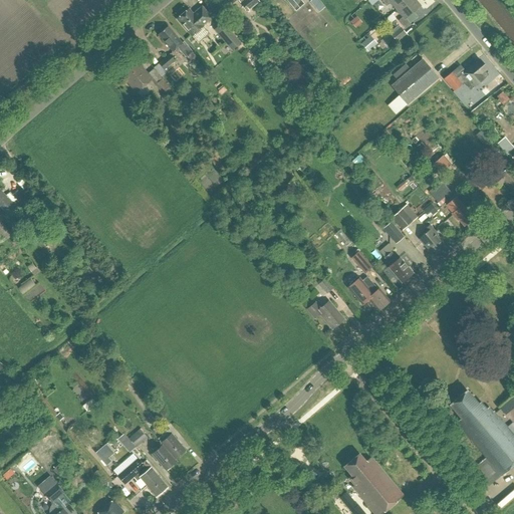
[(236,0),(238,0),(248,11),(260,0),(229,0),(232,4),(236,0)]
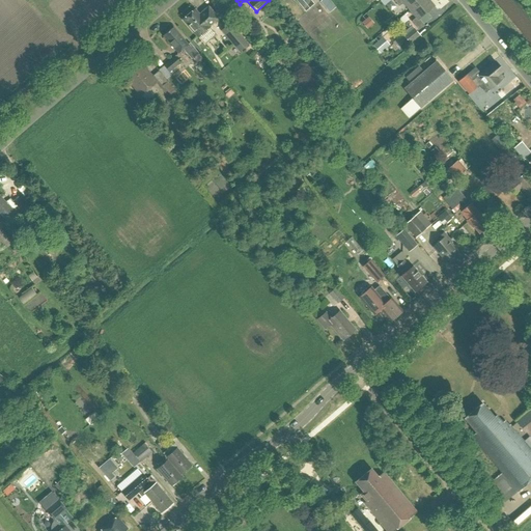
[(296,0),(305,11),(314,4),(310,0),(296,0)]
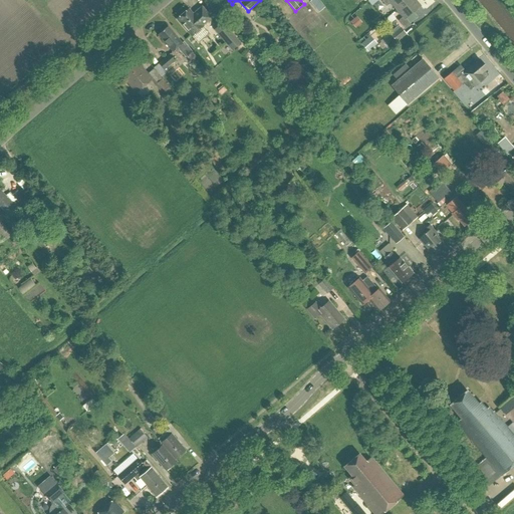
[(319,0),(311,0),(311,1),(319,11),(325,7),(319,0)]
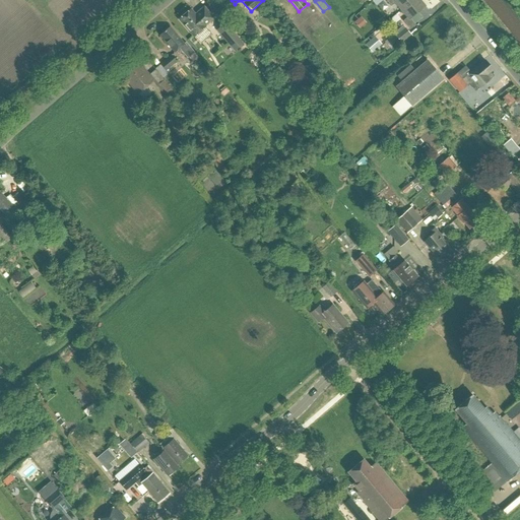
[(395,3),(401,10),(412,0),(385,0),(391,6),(395,3)]
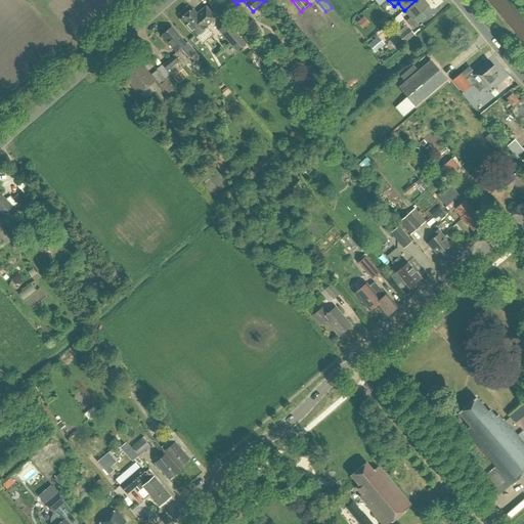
[(406,22),(412,29),(418,25),(413,19),(429,7),(423,0),(416,0),(404,10),(410,17),(406,22)]
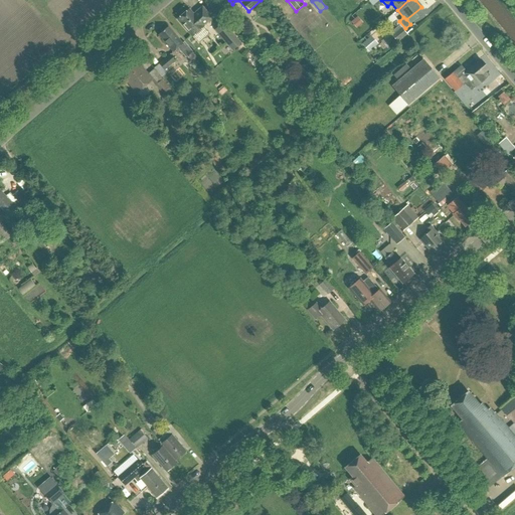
[(177,19),(192,36),(204,26),(203,26),(212,18),(202,6),(193,14),(189,9),(177,19)]
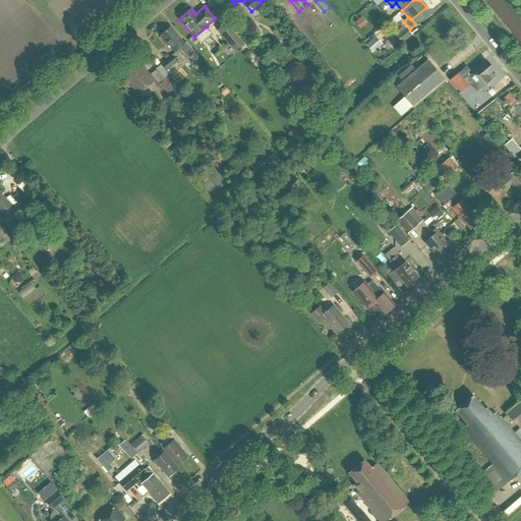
[(396,13),(386,20),(390,25),(399,19),(396,13)]
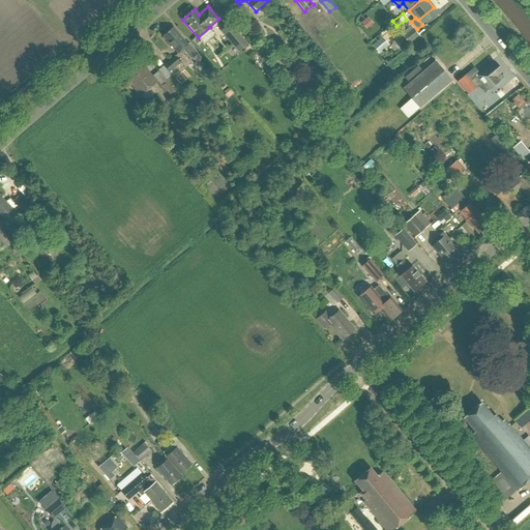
[(366,19),(362,23),(367,29),(372,25),(366,19)]
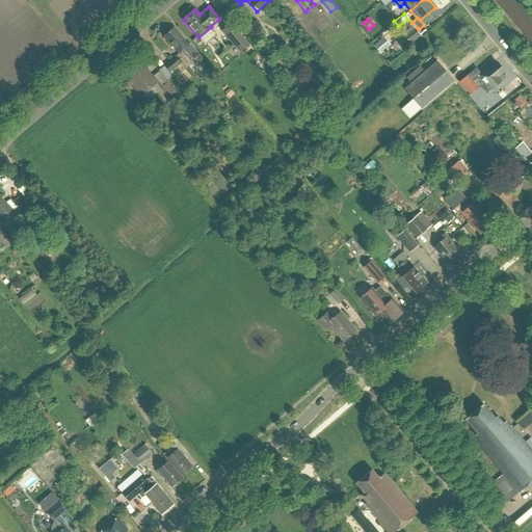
[(232,22),(222,30),(241,52),(250,44),(232,22)]
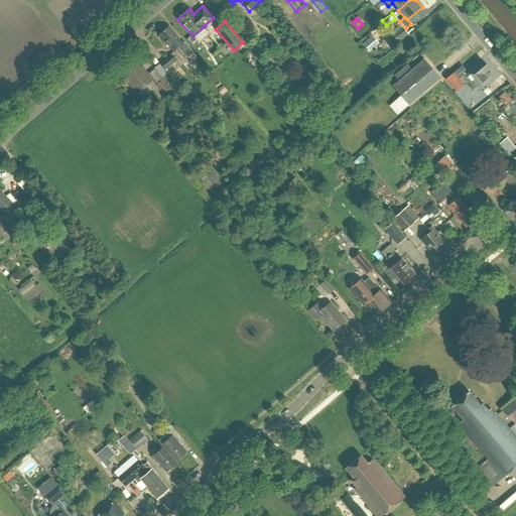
[(177,49),(185,58),(194,51),(184,42),(182,43),(168,26),(158,35),(173,52),(177,49)]
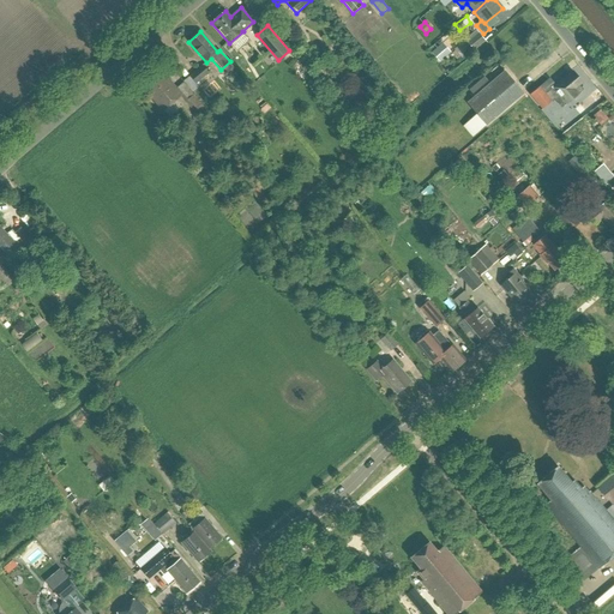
[(485,42),(477,34),(467,43),(473,52),(485,42)]
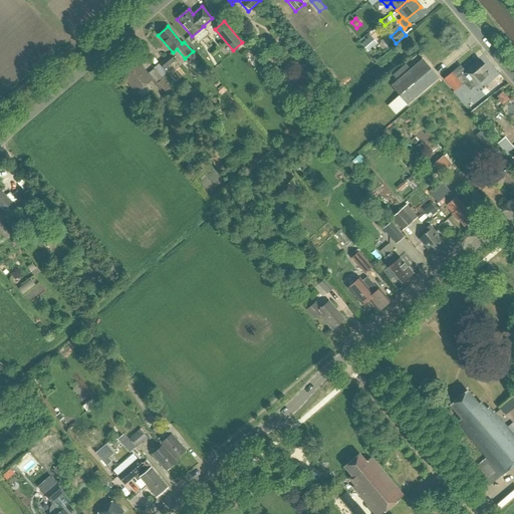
[(368,35),(359,44),(367,52),(376,43),(368,35)]
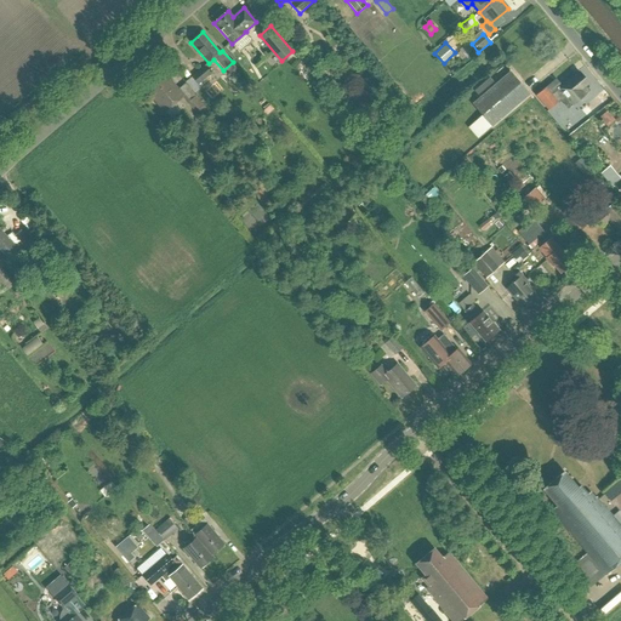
[(158,69),(142,83),(152,93),(151,96),(164,113),(184,96),(170,79),(167,81),(158,69)]
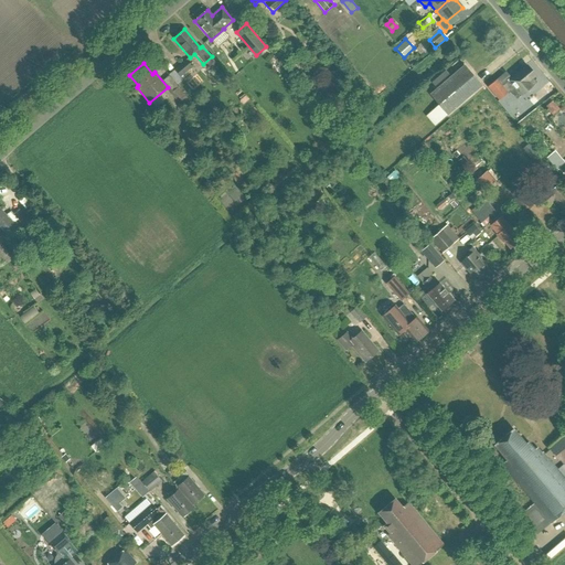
[(285,68),(295,80),(301,74),(291,63),(285,68)]
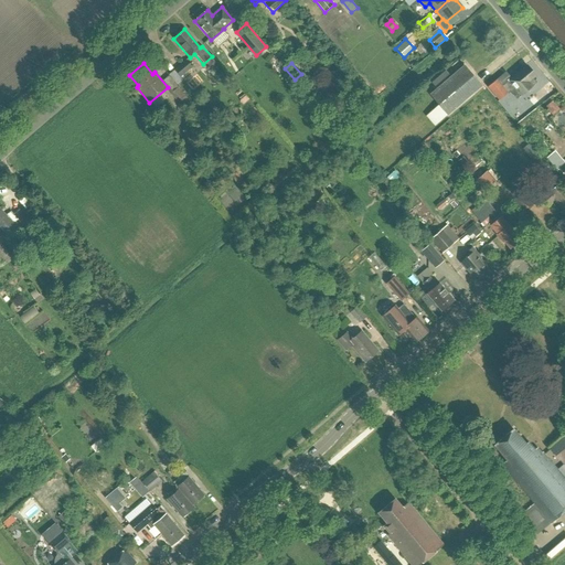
[(465,65),(429,94),(447,114),(481,85),(465,65)]
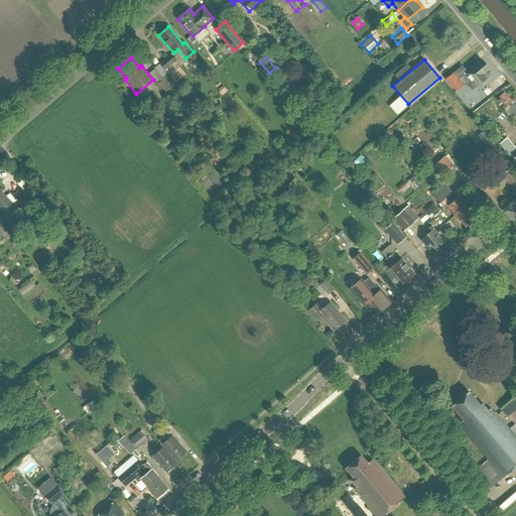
[(460,68),(445,79),(456,91),(466,82),(472,89),(476,86),(486,78),(483,75),(489,70),(481,59),(465,74),(460,68)]
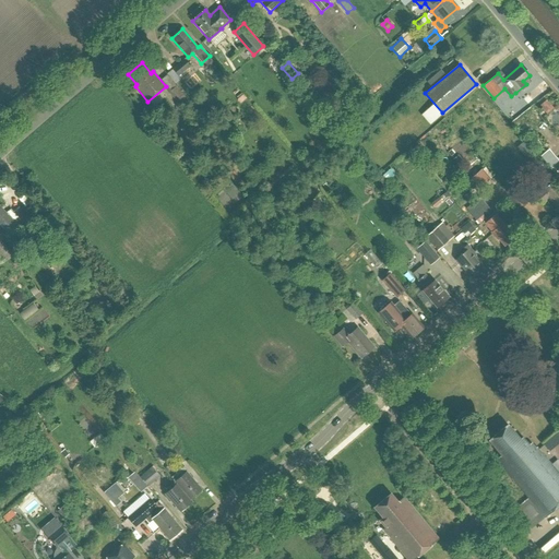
[(425,81),(428,85),(441,75),(437,71),(425,81)]
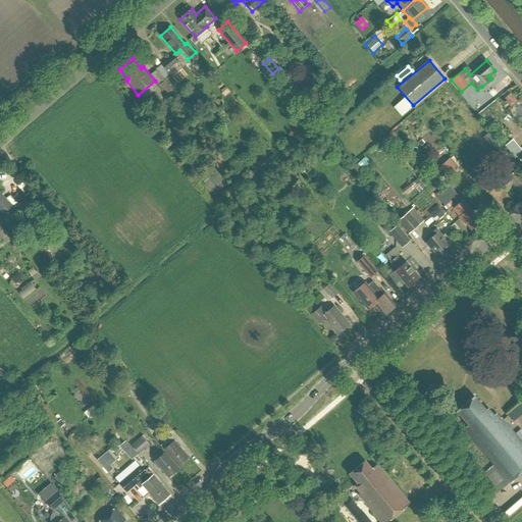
[(509,93),(503,99),(507,104),(514,98),(509,93)]
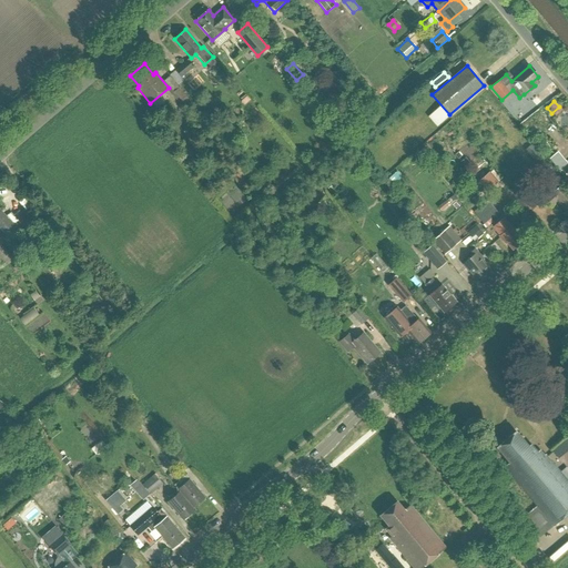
[(520,127),(525,132),(530,129),(526,123),(520,127)]
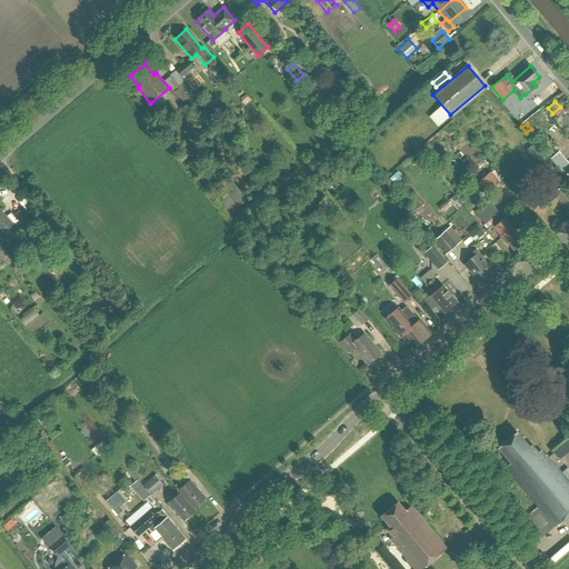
[(531,146),(526,150),(539,165),(545,160),(531,146)]
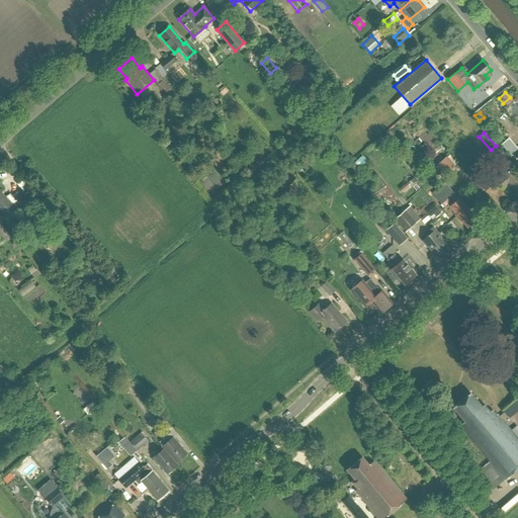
[(381,139),(386,145),(392,141),(386,135),(381,139)]
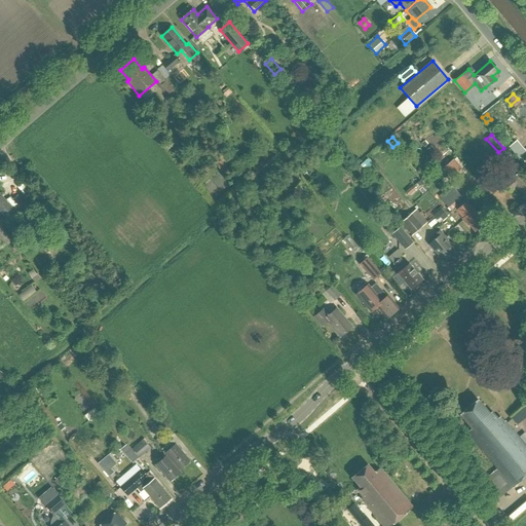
[(425,151),(429,156),(436,151),(430,146),(425,151)]
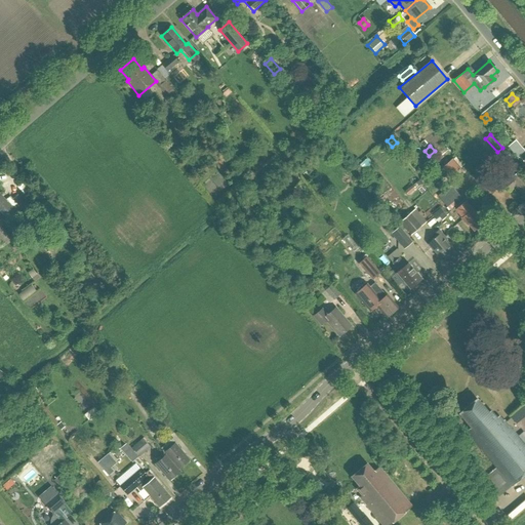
[(459,168),(452,160),(443,167),(450,175),(459,168)]
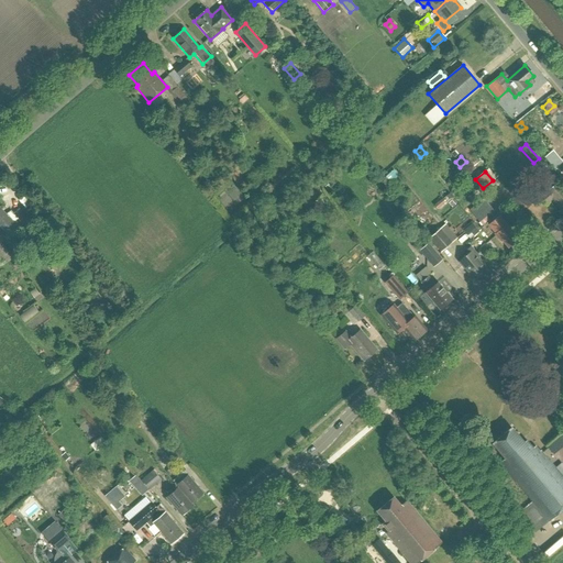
[(553,198),(562,209),(562,208),(562,189),(558,183),(558,181),(553,175),(543,183),(549,189),(541,196),(548,202),(553,198)]
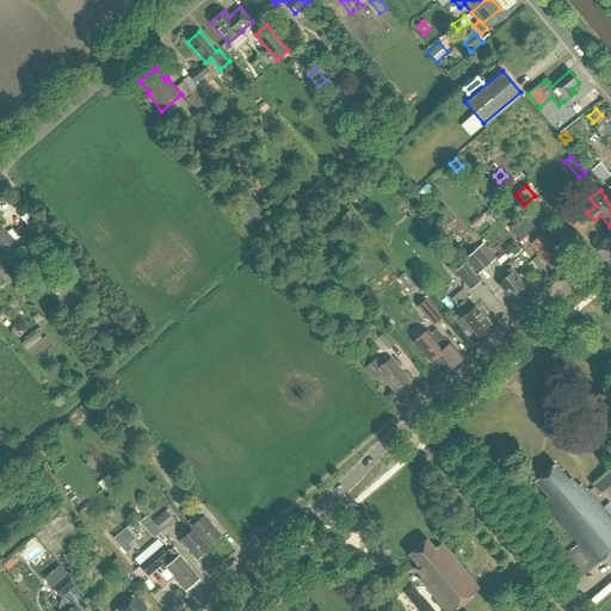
[(405,207),(411,210),(415,202),(409,198),(405,207)]
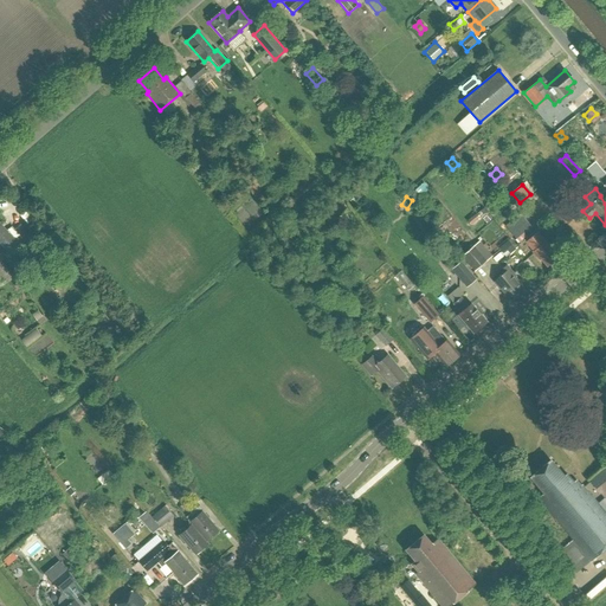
[(530,227),(520,214),(504,227),(515,240),(530,227)]
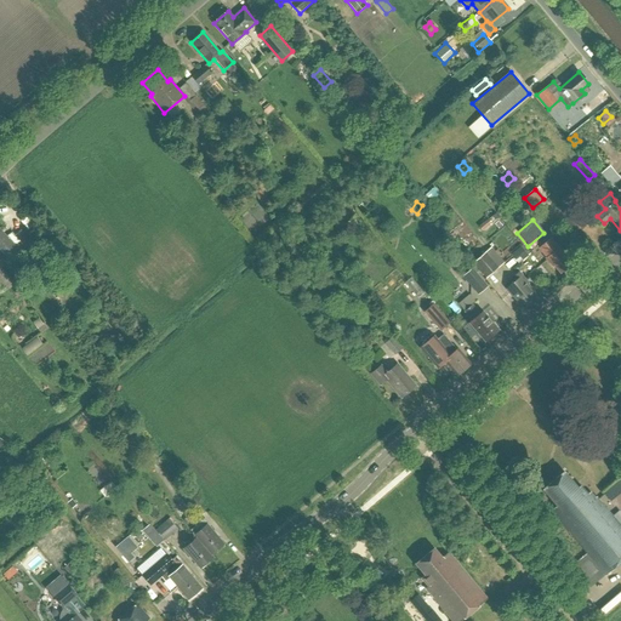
[(0,228),(0,249),(4,254),(13,265),(22,256),(13,246),(15,245),(6,237),(1,231),(0,228)]
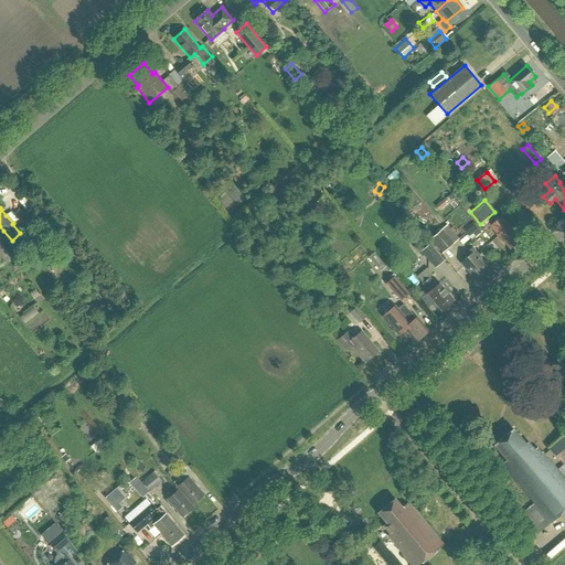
[(20,210),(13,214),(18,219),(22,224),(28,219),(20,210)]
